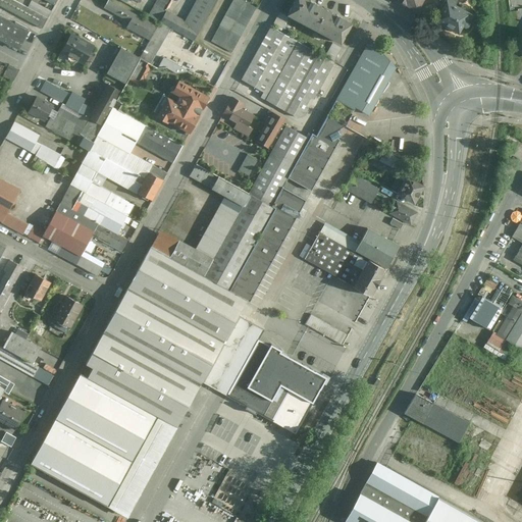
[(29,7),(16,0),(0,0),(0,75),(13,83),(20,70),(0,59),(0,6),(43,30),(49,17),(29,7)]
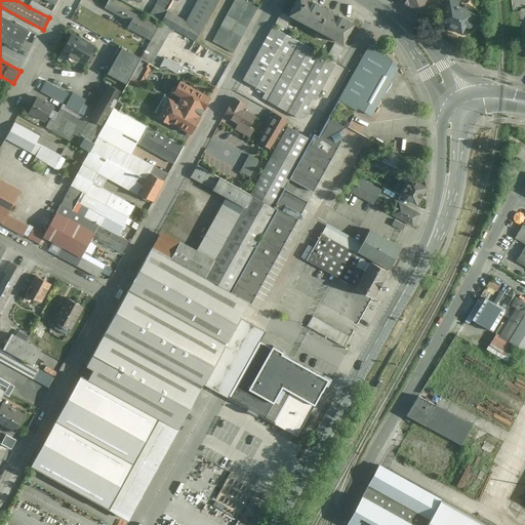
[(159,28),(112,0),(111,0),(107,8),(132,22),(129,29),(153,40),(159,28)]
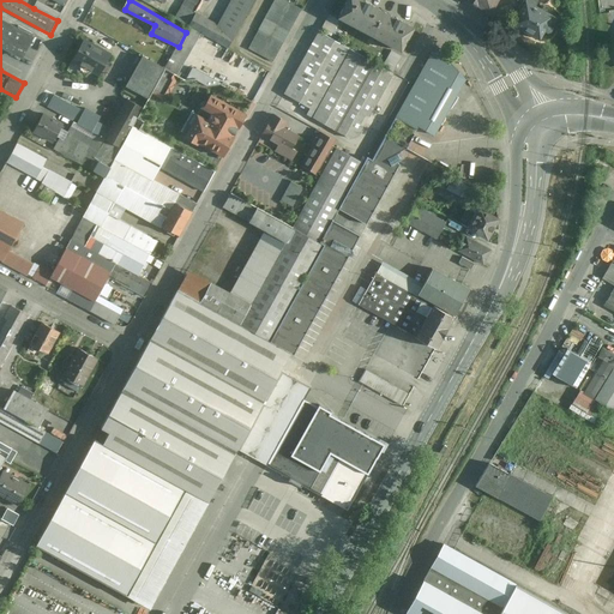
[(204,0),(186,0),(178,18),(191,26),(198,13),(204,0)]
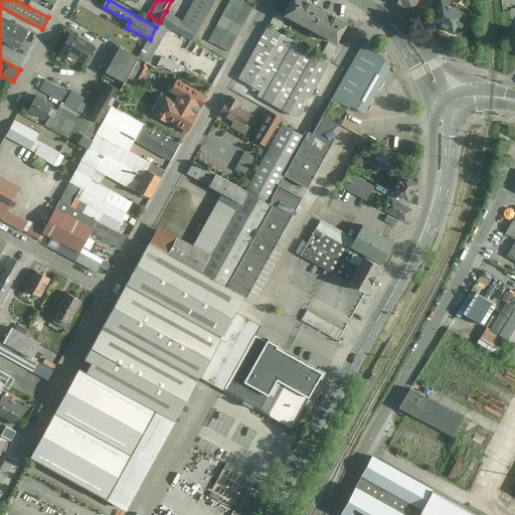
[(194,0),(183,20),(166,11),(160,22),(170,28),(192,40),(215,0),(194,0)]
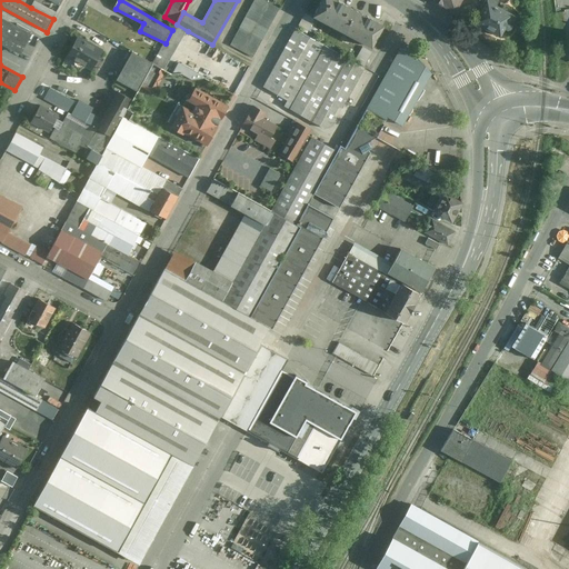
[(253,57),(281,7),(269,0),(256,0),(231,45),(253,57)]
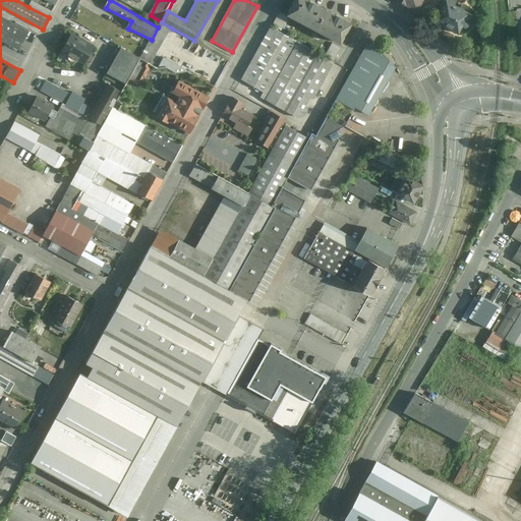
[(314,29),(326,8),(310,0),(295,0),(288,14),(314,29)]
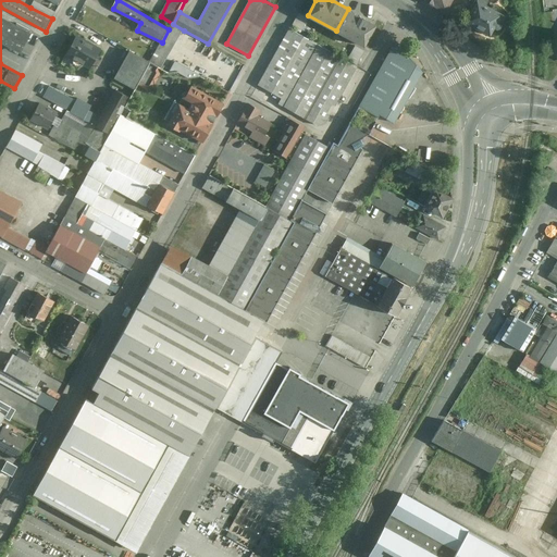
[(423,0),(447,13),(454,0),(423,0)]
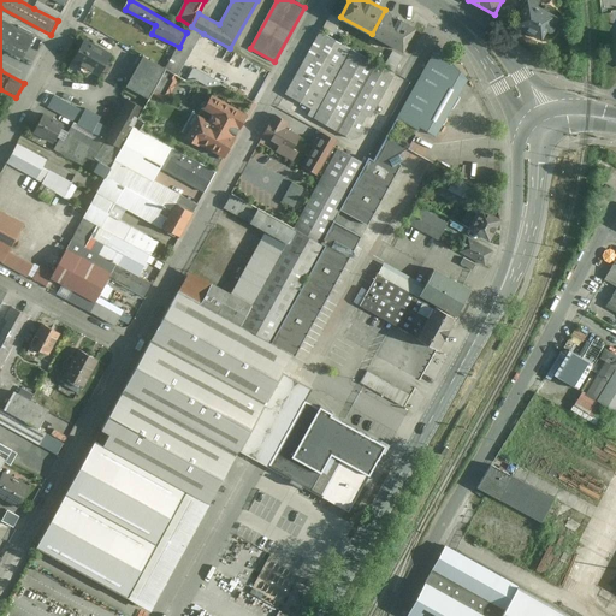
[(527,0),(514,25),(543,40),(548,31),(552,33),(560,17),(539,6),(542,0),(527,0)]
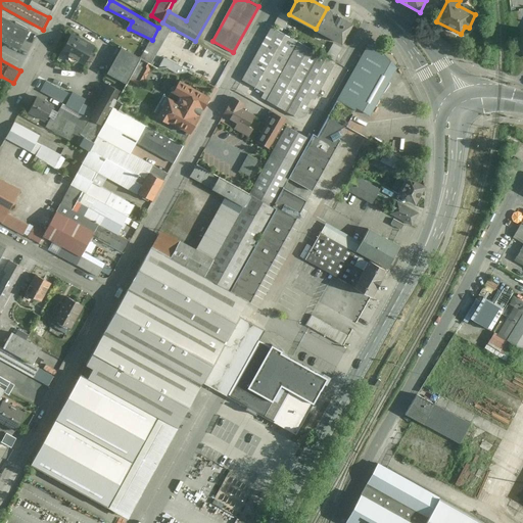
[(29,7),(49,17),(52,11),(33,1),(29,7)]
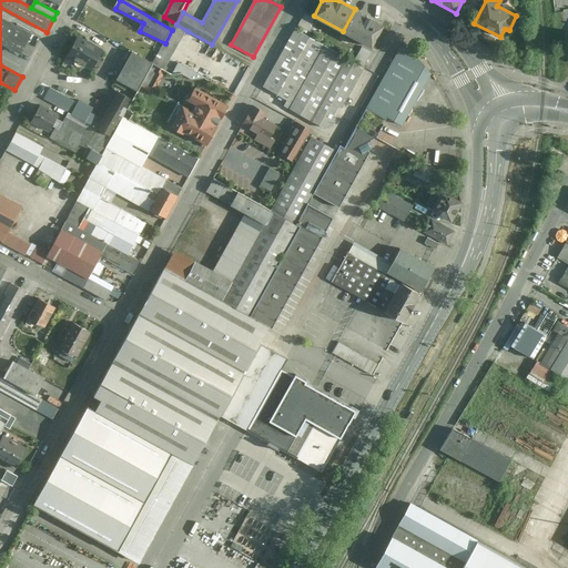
[(373,48),(385,26),(355,9),(343,31),(373,48)]
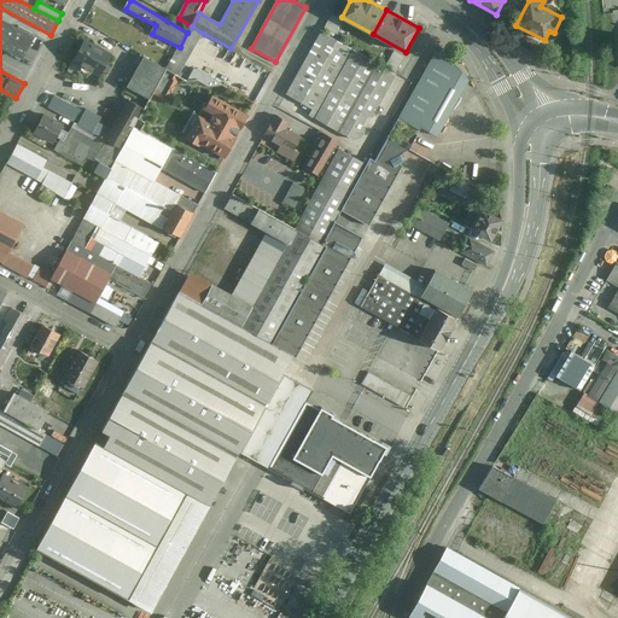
[(35,36),(0,17),(0,18),(0,47),(23,59),(35,36)]
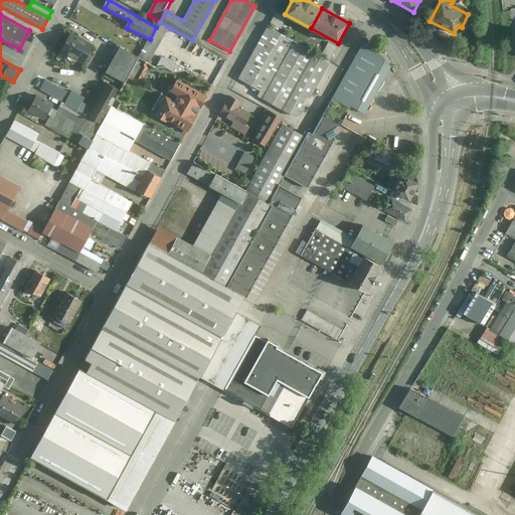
[(150,62),(170,28),(160,22),(156,27),(150,39),(140,56),(150,62)]
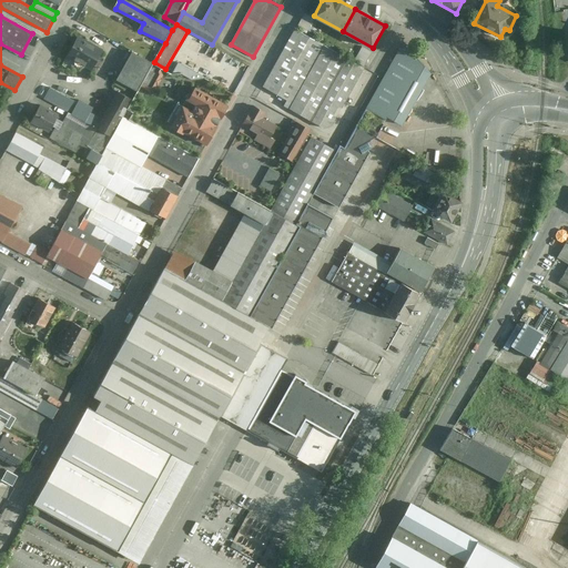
[(363,64),(298,28),(264,87),(287,100),(284,107),(325,130),(363,64)]
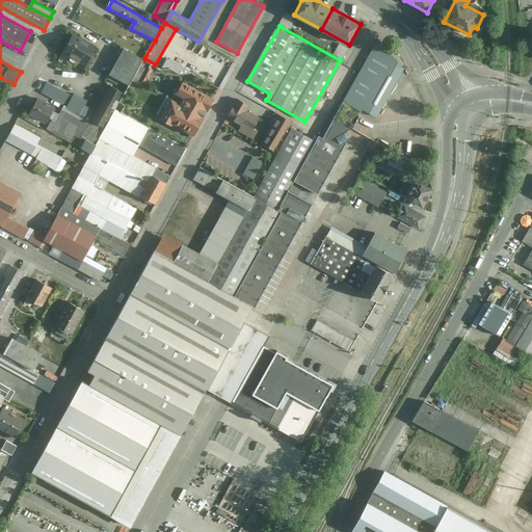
[(72,59),(75,62),(78,62),(81,62),(87,67),(98,48),(75,33),(64,52),(72,56),(72,59)]
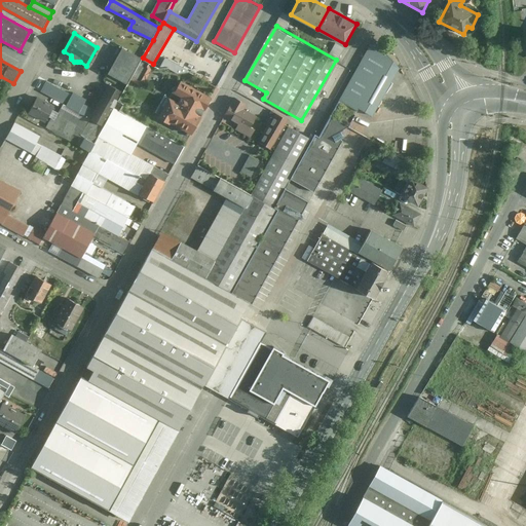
[(374,41),(340,102),(373,119),(400,71),(374,41)]
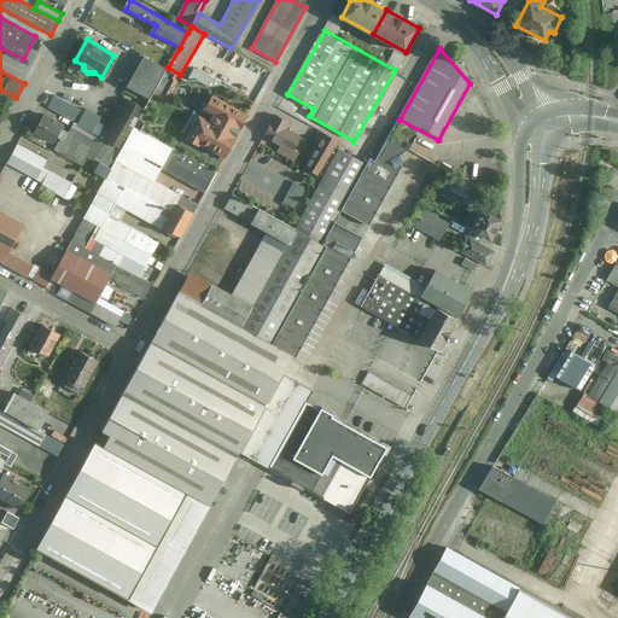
[(152,99),(168,68),(146,57),(129,87),(152,99)]
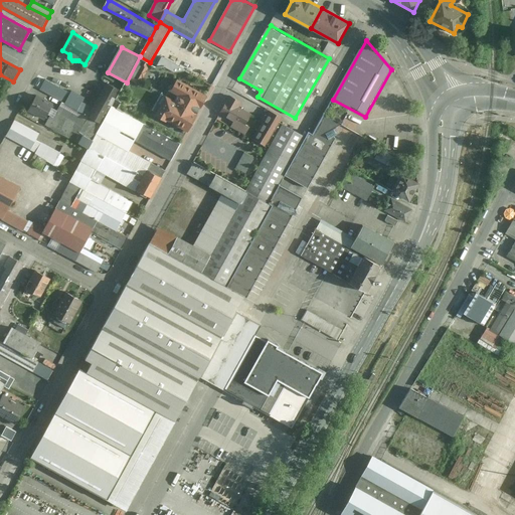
[(70,93),(46,79),(40,91),(62,103),(60,107),(76,115),(78,112),(83,103),(87,98),(72,91),(70,93)]
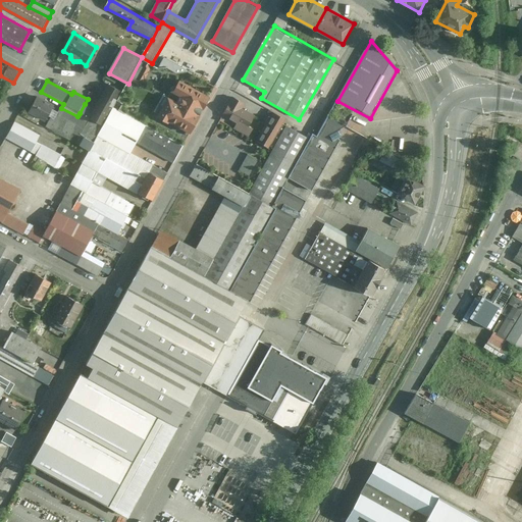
[(204,114),(212,98),(181,81),(178,88),(175,87),(172,88),(172,91),(174,93),(181,97),(179,101),(204,114)]
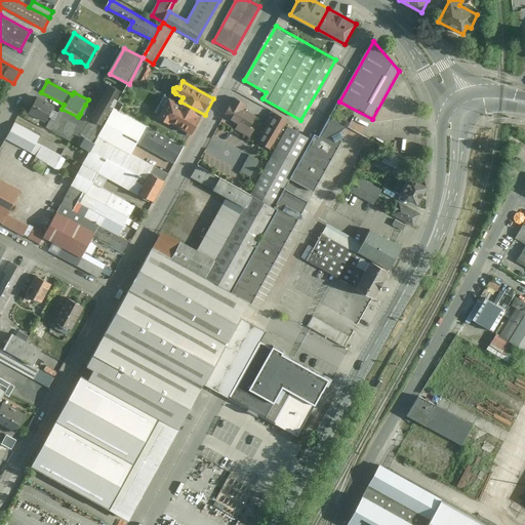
[(115,110),(124,91),(110,85),(95,110),(85,105),(80,114),(106,127),(115,110)]
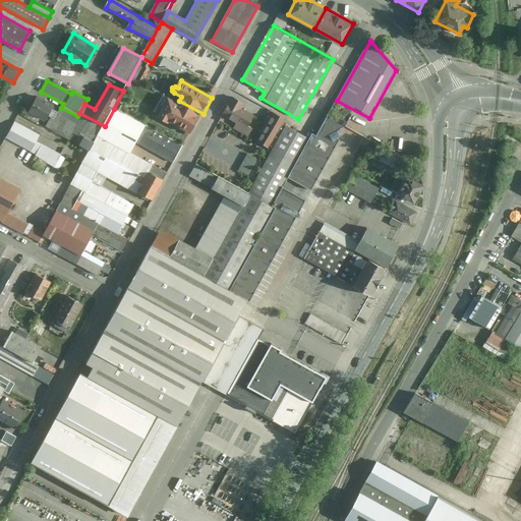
[(55,106),(38,97),(30,113),(46,122),(50,116),(53,109),(55,106)]
